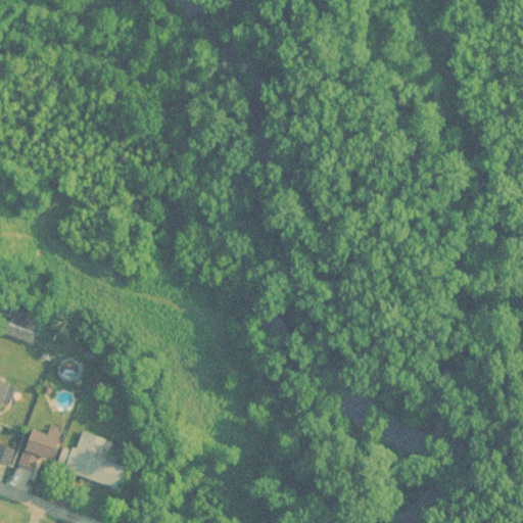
[(37,344),(42,324),(34,322),(37,311),(3,303),(0,317),(10,319),(6,337),(37,344)]
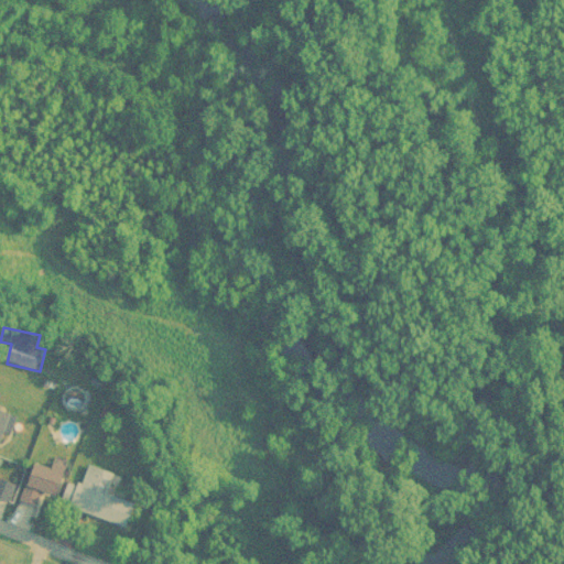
[(4,435),(10,437),(18,419),(0,412),(0,443),(1,444),(4,435)]
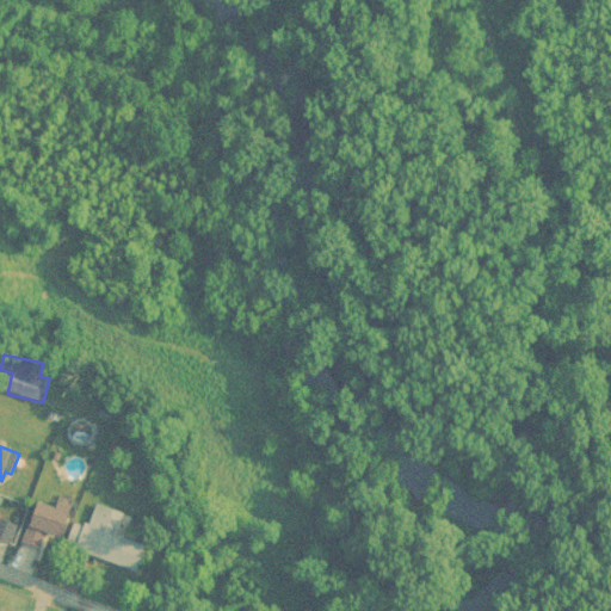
[(22,544),(41,550),(45,535),(61,539),(71,511),(37,500),(22,544)]
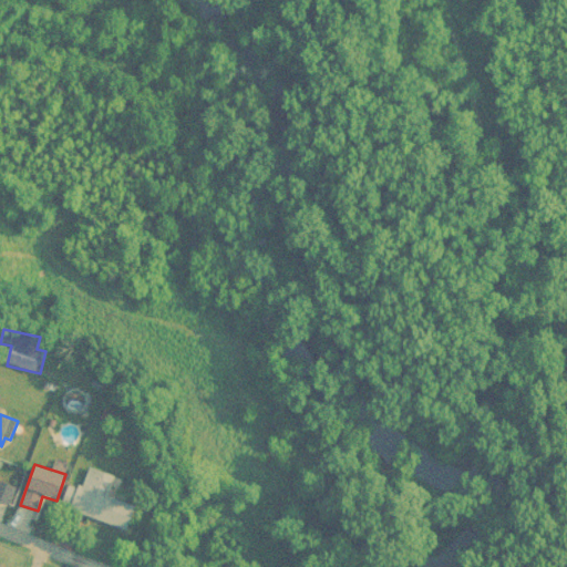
[(130,533),(138,507),(124,503),(127,493),(119,490),(122,480),(89,468),(82,490),(69,485),(61,509),(130,533)]
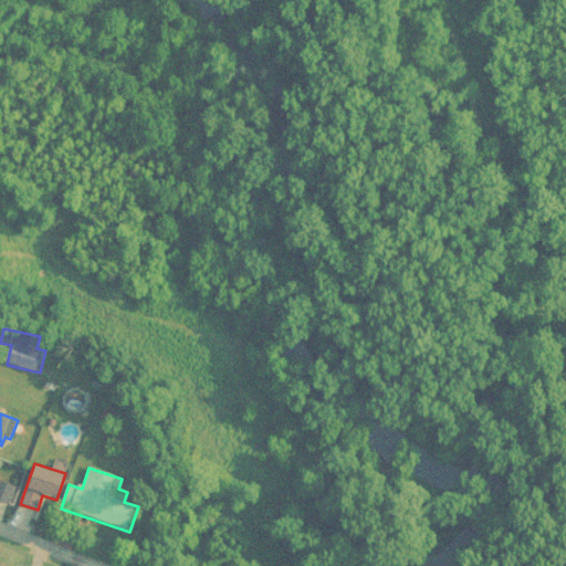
[(0,501),(10,505),(16,488),(0,482),(0,501)]
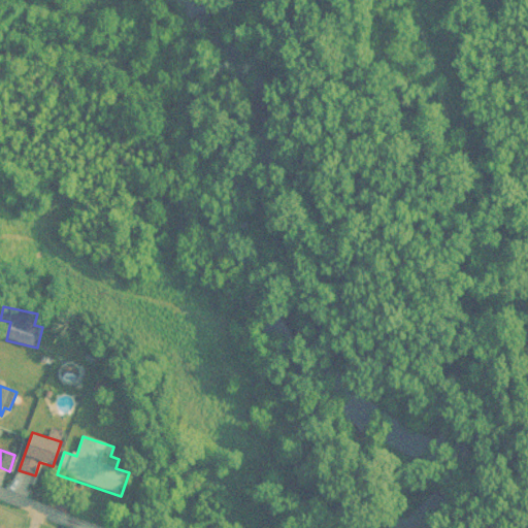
All buildings are outlined.
